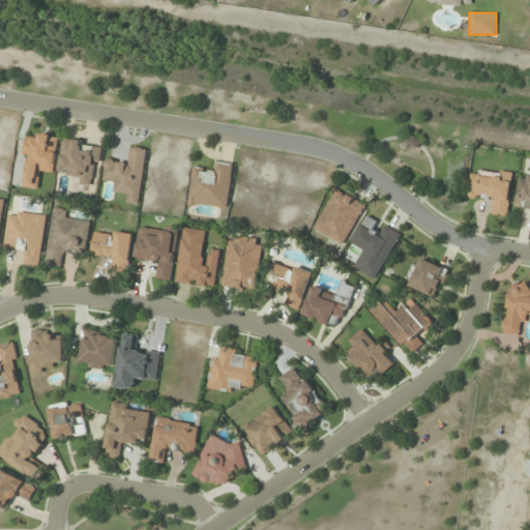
[(53,173),(60,139),(26,133),(22,155),(29,156),(24,187),(39,190),(42,171),(53,173)]
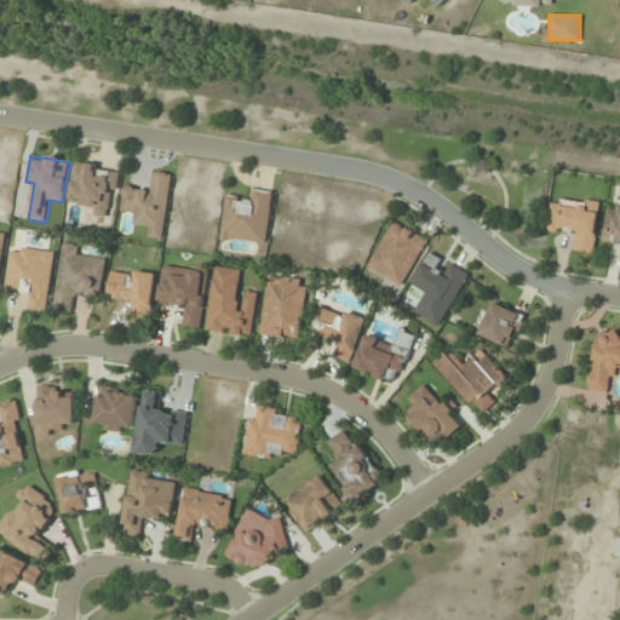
[(112,216),(118,168),(74,164),(69,199),(84,201),(82,212),(112,216)]
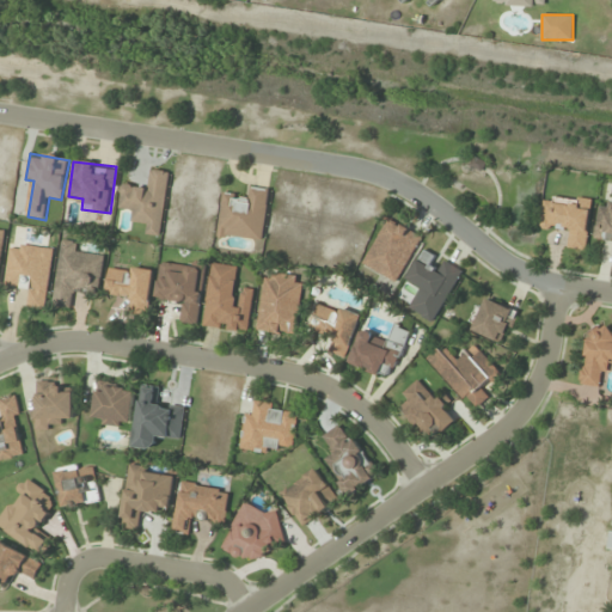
[(170,172),(150,169),(147,188),(122,185),(120,208),(132,209),(130,221),(147,224),(146,236),(161,237),(170,172)]
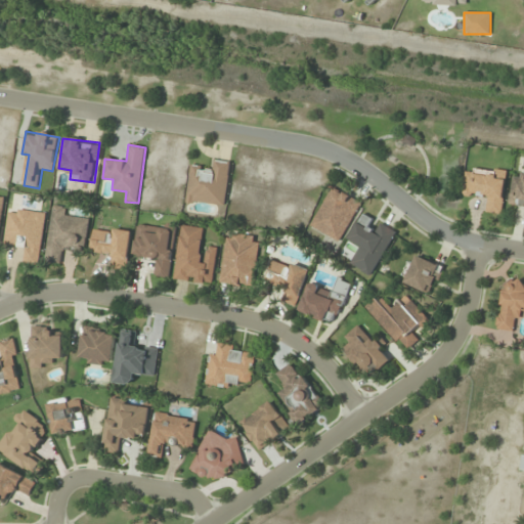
[(225,207),(230,162),(213,161),(212,170),(189,167),(185,203),(225,207)]
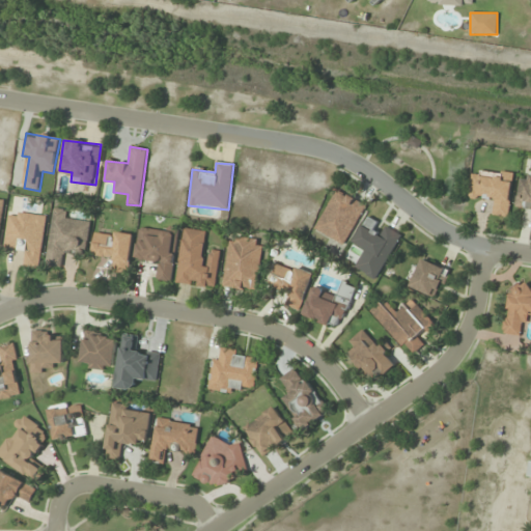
[(512,174),(471,171),(469,198),(493,200),(492,217),(509,218),(512,174)]
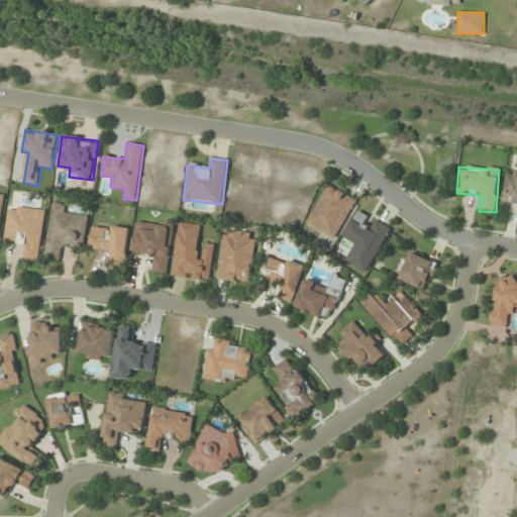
[(516,171),(506,170),(502,203),(516,204),(516,171)]
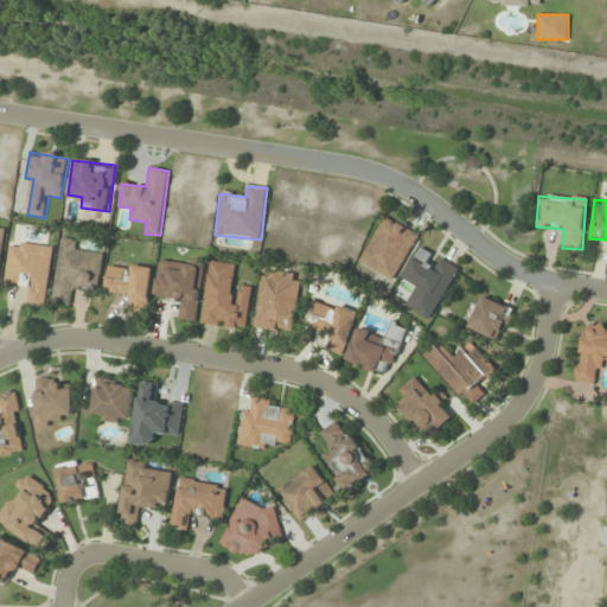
[(359,264),(395,281),(419,232),(384,216),(359,264)]
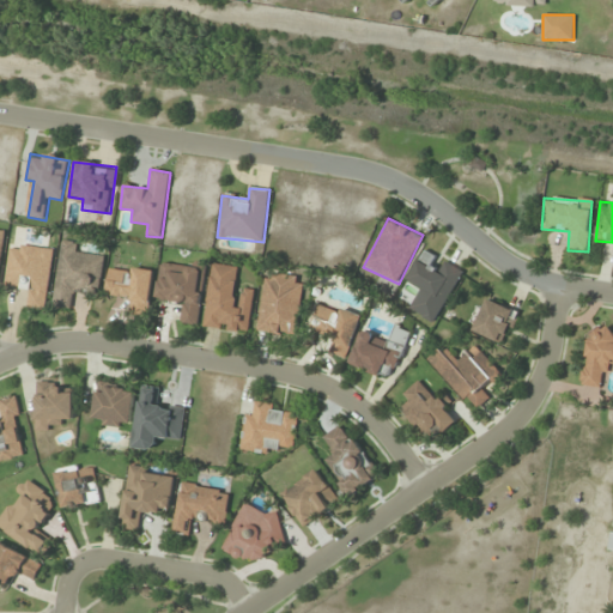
[(54,307),(73,309),(76,289),(99,292),(104,258),(80,255),(83,243),(61,241),(54,307)]
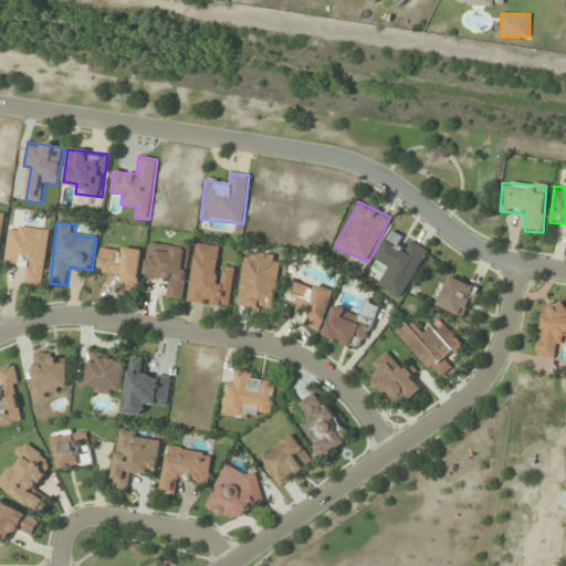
[(51,231),(10,226),(4,263),(28,266),(24,284),(43,286),(51,231)]
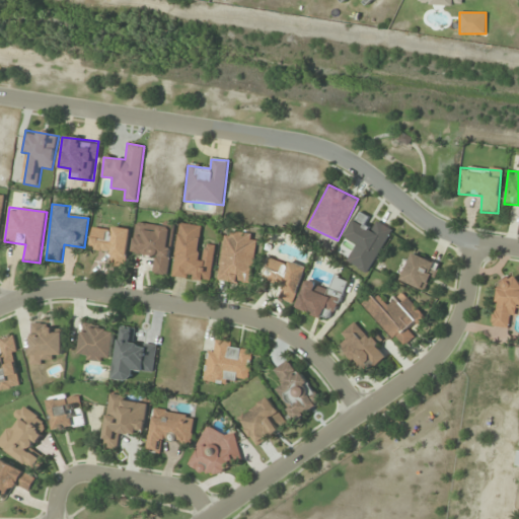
[(368,274),(392,230),(359,212),(345,237),(356,243),(346,262),(368,274)]
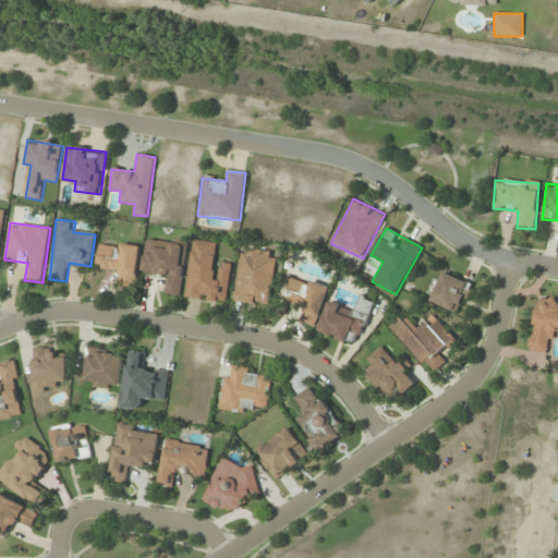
[(143,274),(165,275),(164,294),(182,295),(186,241),(146,237),(143,274)]
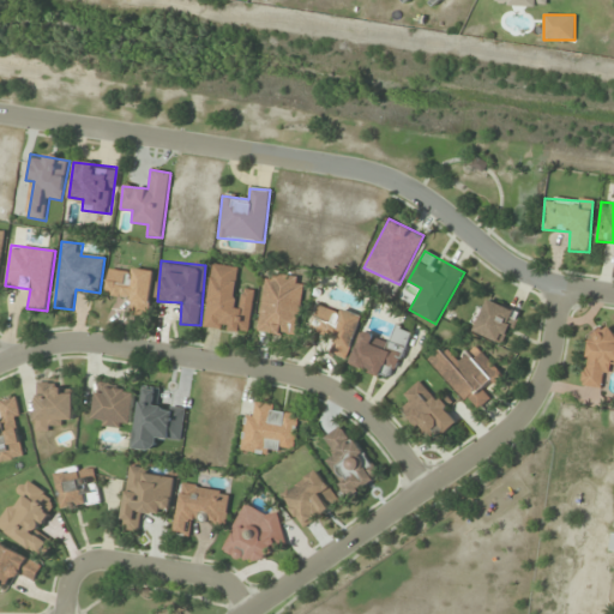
[(130,314),(149,317),(155,271),(112,265),(107,295),(131,299),(130,314)]
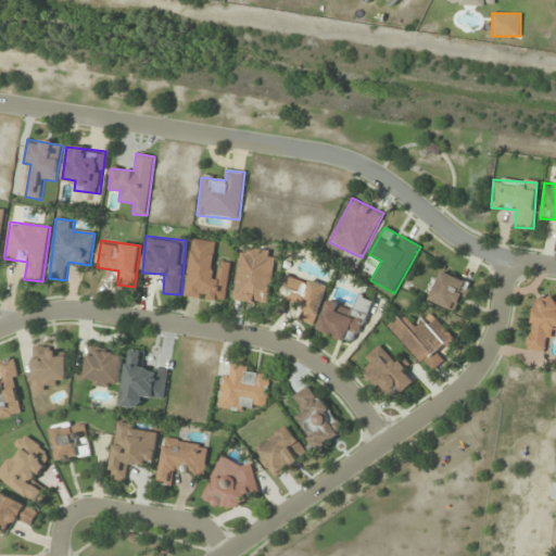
[(226,302),(230,265),(213,263),(215,242),(191,240),(186,297),(226,302)]
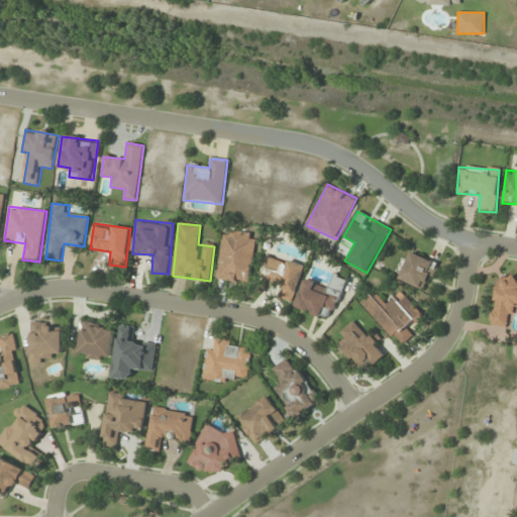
[(216,280),(249,285),(257,234),(224,229),(216,280)]
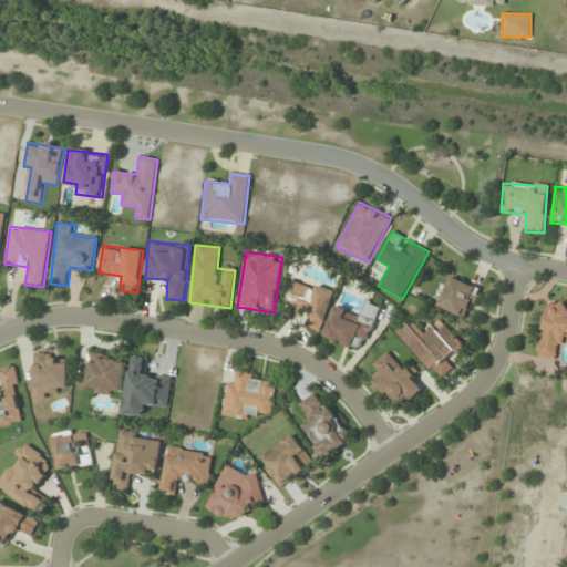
[(435,305),(466,319),(480,290),(449,275),(435,305)]
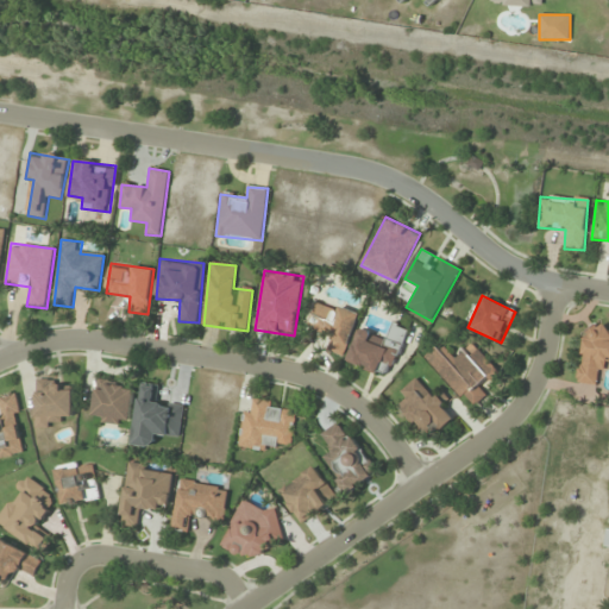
[(359,314),(318,300),(309,327),(332,336),(326,352),(344,358),(359,314)]
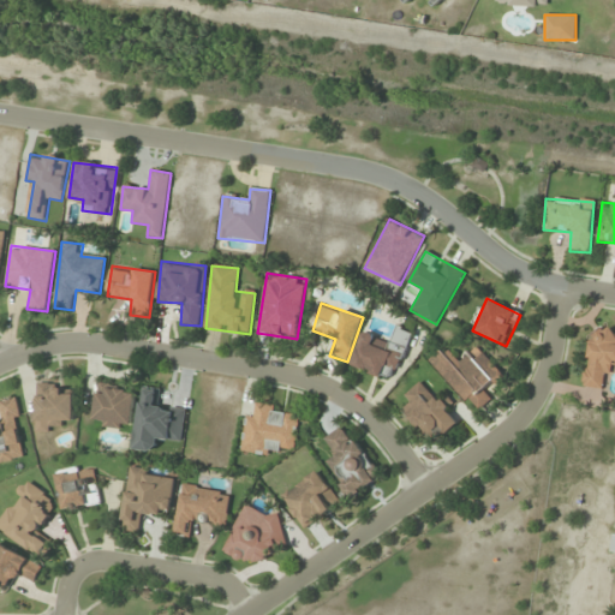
[(413,333),(396,326),(389,342),(363,332),(351,365),(394,382),(413,333)]
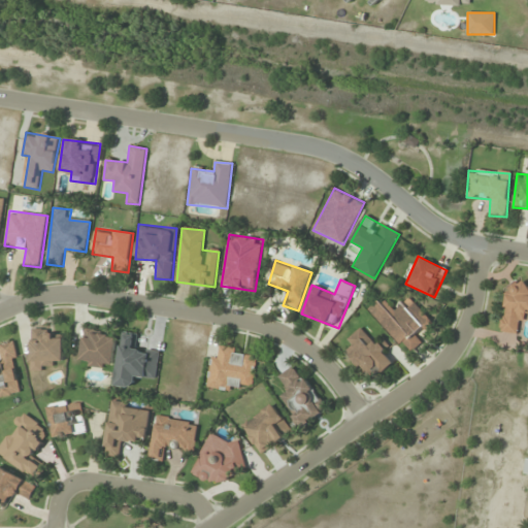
[(520,334),(521,314),(527,314),(527,284),(506,283),(502,332),(520,334)]
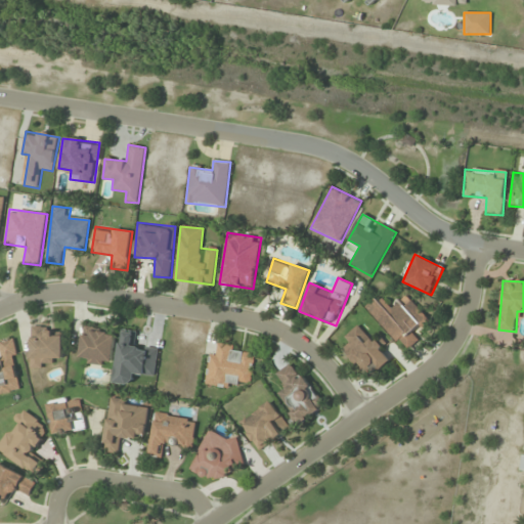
[(406,352),(421,338),(418,335),(432,321),(406,295),(391,308),(379,295),(365,307),(406,352)]
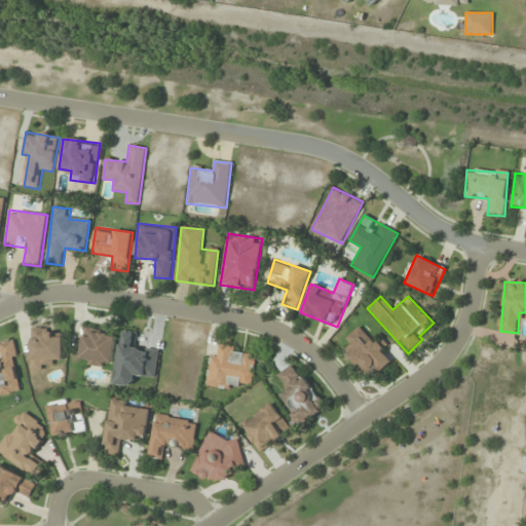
[(345,338),(351,345),(344,352),(364,375),(372,368),(378,374),(391,362),(382,350),(388,345),(381,336),(373,342),(360,327),(345,338)]
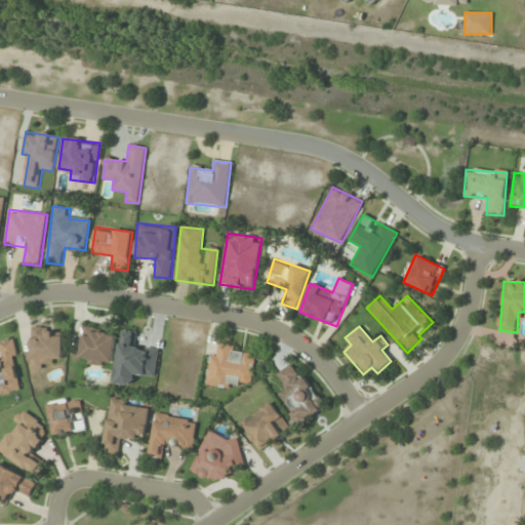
[(31,327),(31,363),(63,363),(63,336),(53,336),(53,327),(31,327)]
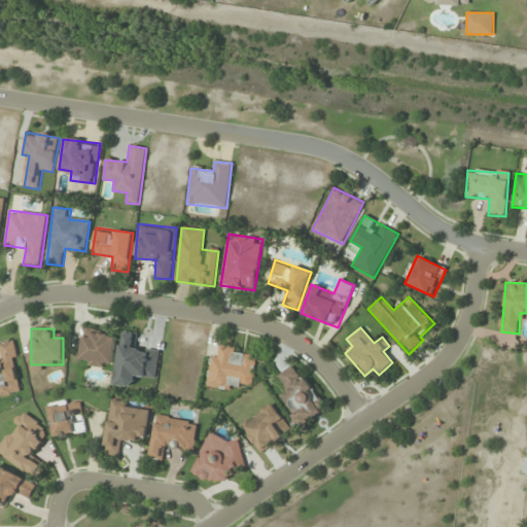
[(79,363),(113,367),(116,336),(83,331),(79,363)]
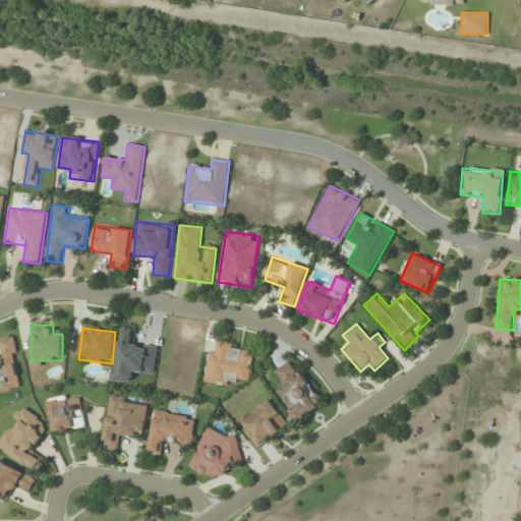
[(113,382),(132,384),(133,372),(154,375),(158,347),(137,344),(139,331),(121,328),(113,382)]
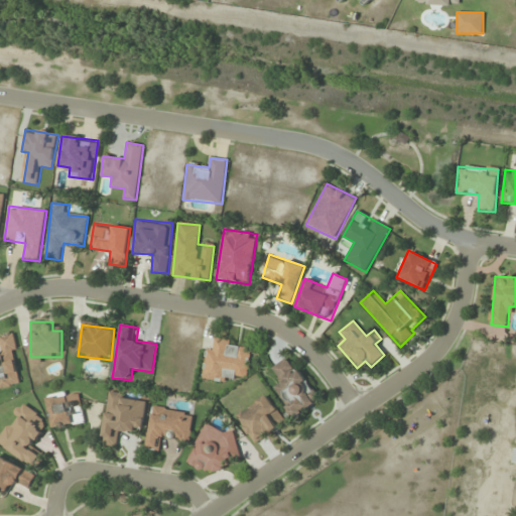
[(0,388),(22,384),(13,334),(0,336),(0,348),(1,353),(0,353),(0,388)]
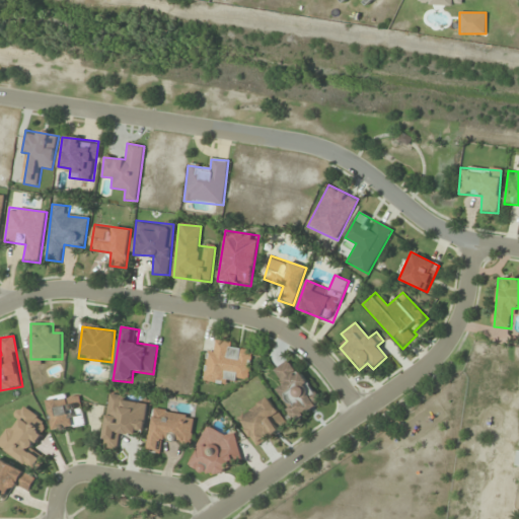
[(204,378),(248,384),(253,348),(216,343),(215,352),(207,351),(204,378)]
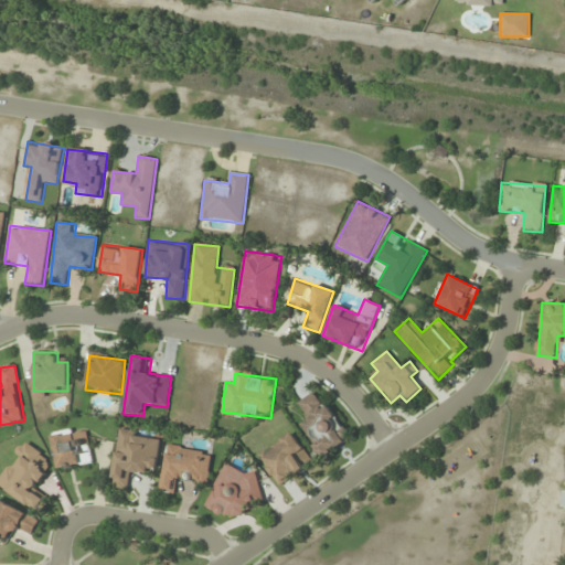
[(351,438),(317,390),(297,404),(308,419),(298,426),(322,459),(351,438)]
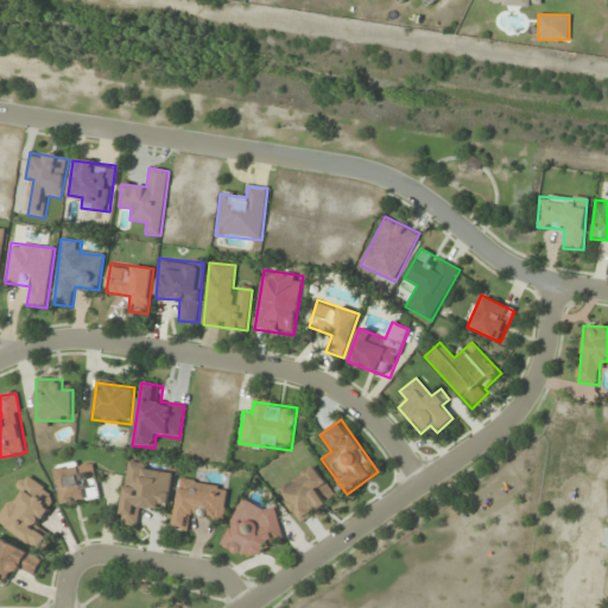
[(55,468),(63,505),(99,496),(92,460),(55,468)]
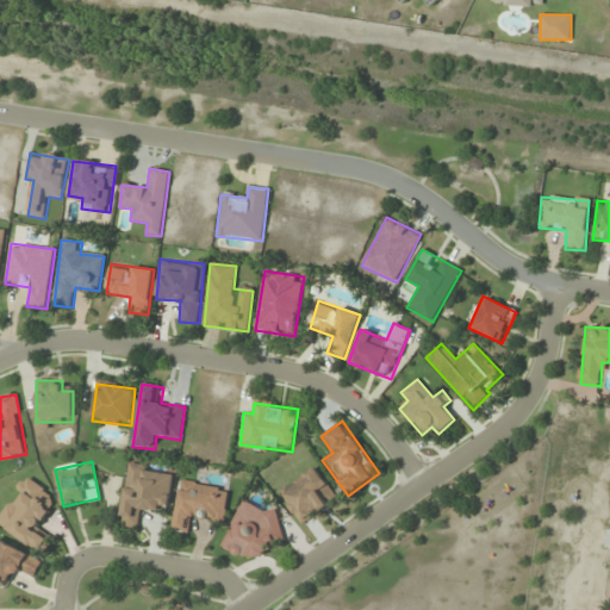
[(169,511),(175,470),(129,464),(120,526),(139,528),(143,508),(169,511)]
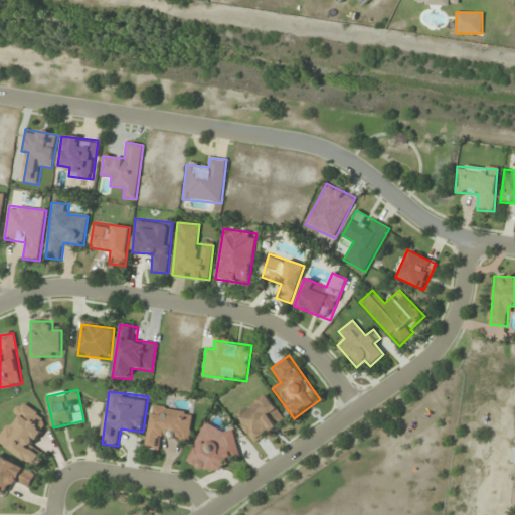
[(286,422),(267,393),(235,415),(254,444),(286,422)]
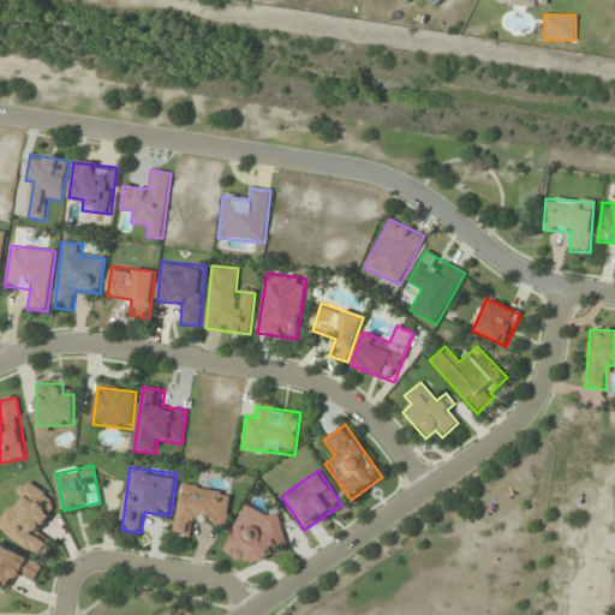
[(0,519),(0,530),(43,559),(54,542),(40,532),(59,502),(27,482),(12,505),(11,503),(0,519)]
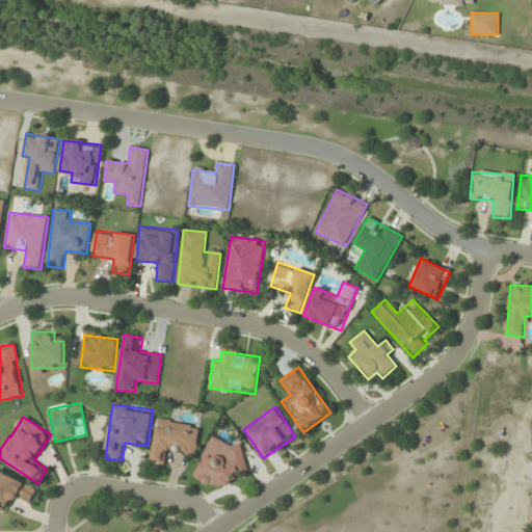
[(200,425),(157,420),(151,463),(164,464),(166,451),(196,454),(200,425)]
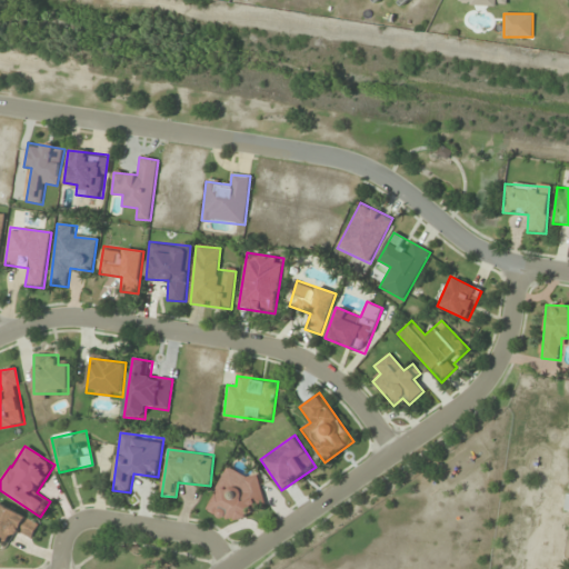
[(208,510),(246,526),(253,505),(256,506),(265,482),(226,467),(208,510)]
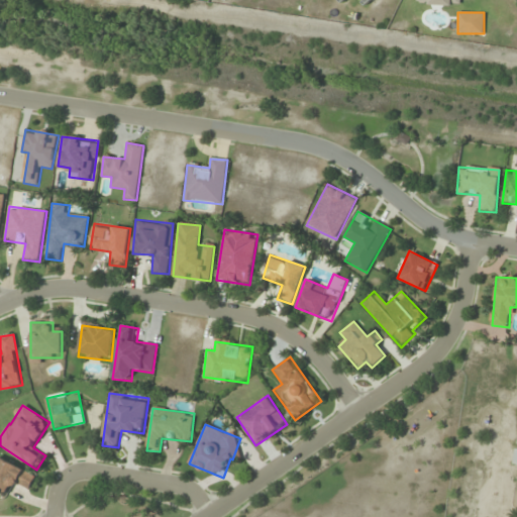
[(11,485),(28,492),(35,475),(0,457),(0,491),(7,495),(11,485)]
